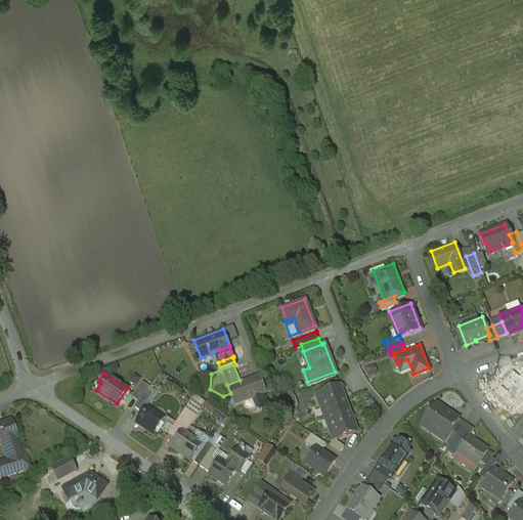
[(240,380),(227,385),(230,393),(234,402),(252,395),(257,408),(268,404),(263,391),(264,390),(258,373),(240,380)]
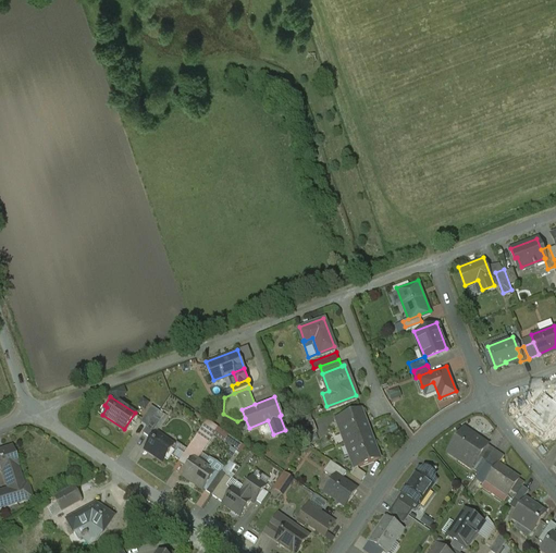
[(541,396),(533,403),(532,403),(521,410),(534,427),(554,412),(547,404),(541,396)]
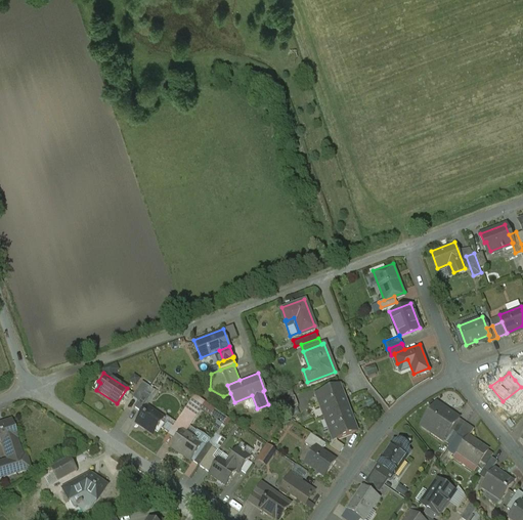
[(141,380),(131,395),(136,399),(137,399),(143,390),(147,384),(141,380)]
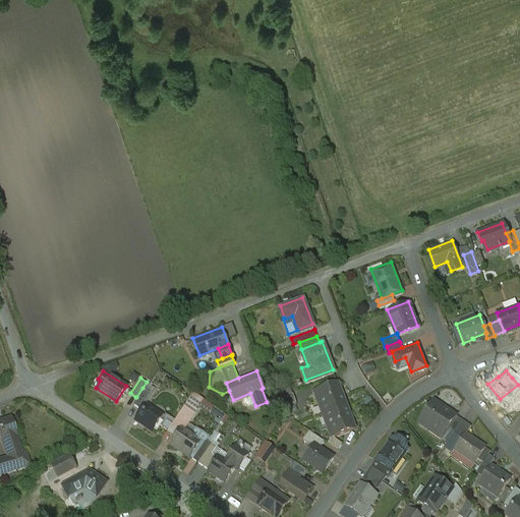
[(337,381),(314,390),(323,412),(345,404),(337,381)]
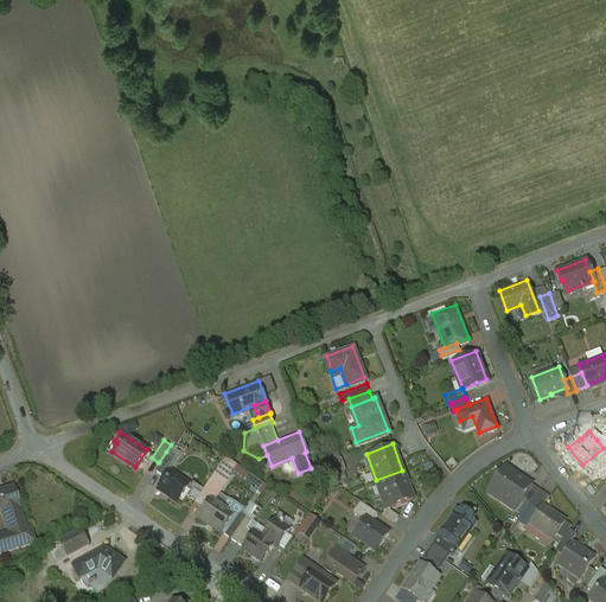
[(166,452),(159,462),(158,462),(154,469),(160,474),(173,455),(166,452)]
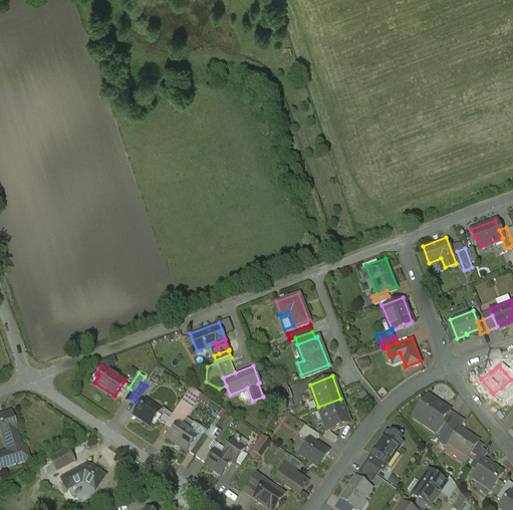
[(172,413),(165,423),(171,427),(179,415),(183,418),(201,392),(191,385),(172,413)]
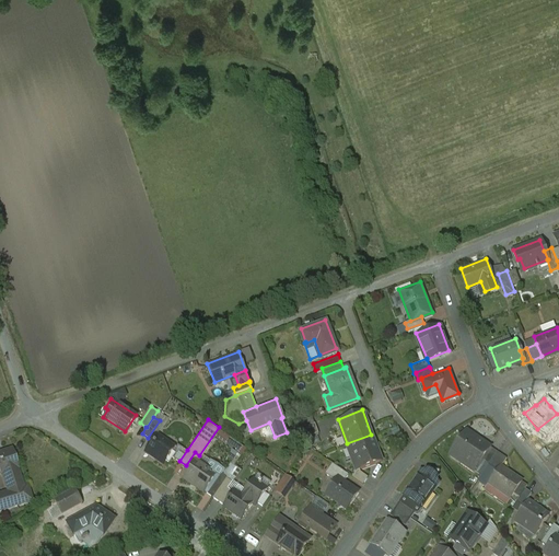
[(246,420),(239,424),(242,432),(251,430),(246,420)]
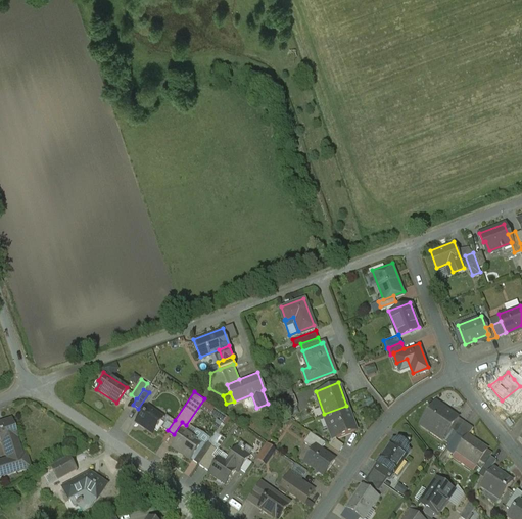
[(292,393),(280,398),(283,408),(296,403),(292,393)]
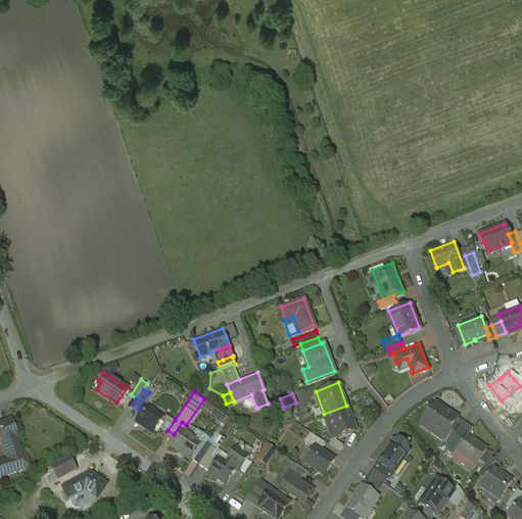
[(435,400),(421,422),(431,429),(435,424),(445,431),(448,427),(457,415),(435,400)]
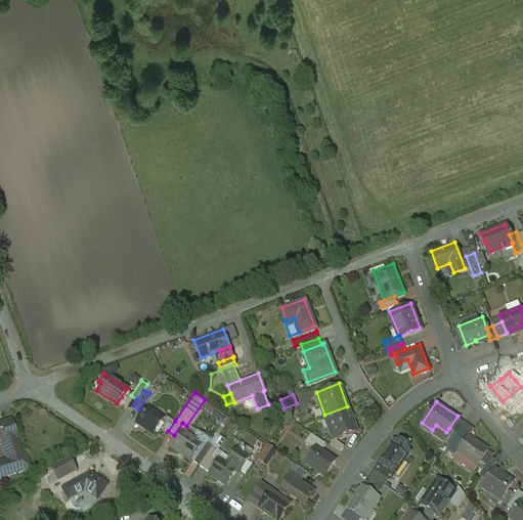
[(146,404),(135,421),(136,420),(144,426),(143,427),(153,432),(159,424),(164,417),(164,416),(146,404)]
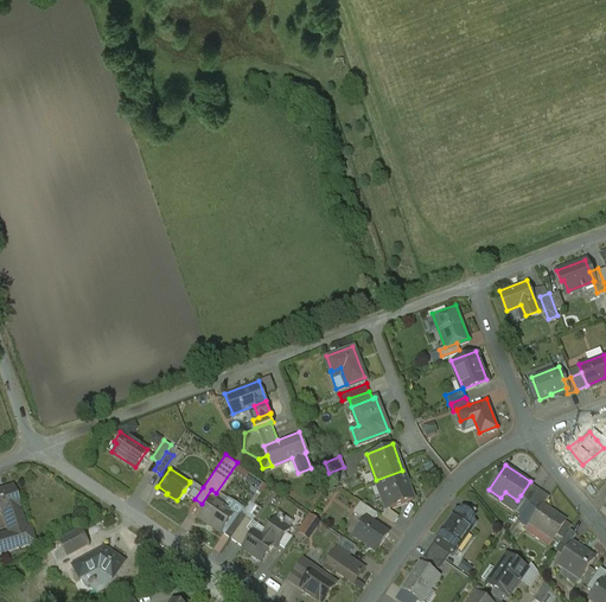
[(402,471),(376,480),(386,506),(413,497),(402,471)]
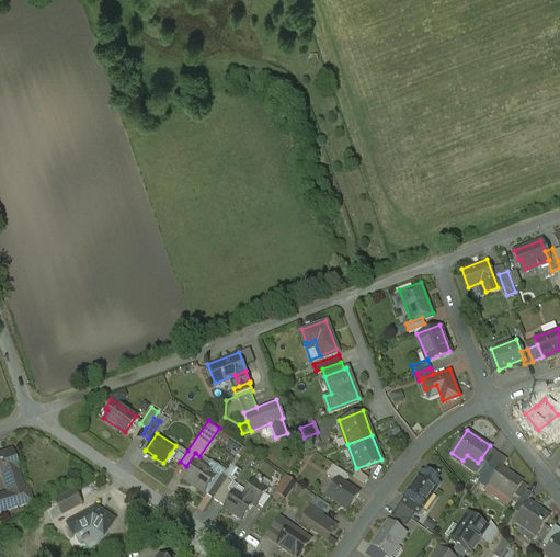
[(187,451),(176,443),(175,445),(175,446),(170,454),(180,462),(187,451)]
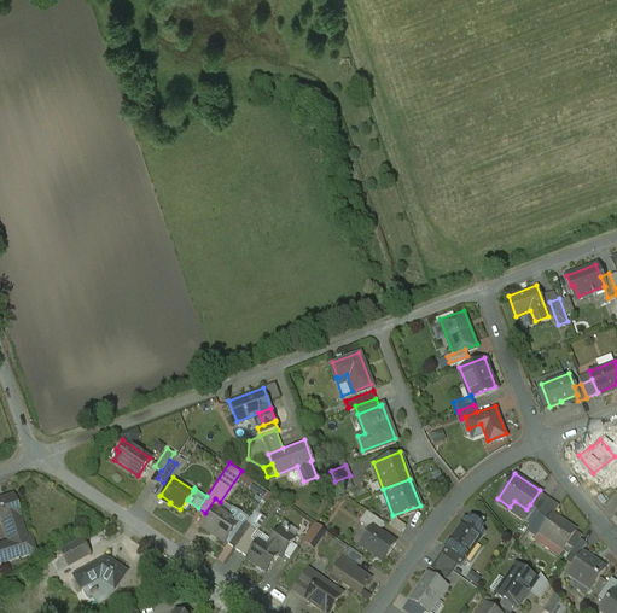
[(547,496),(540,490),(530,505),(539,509),(547,496)]
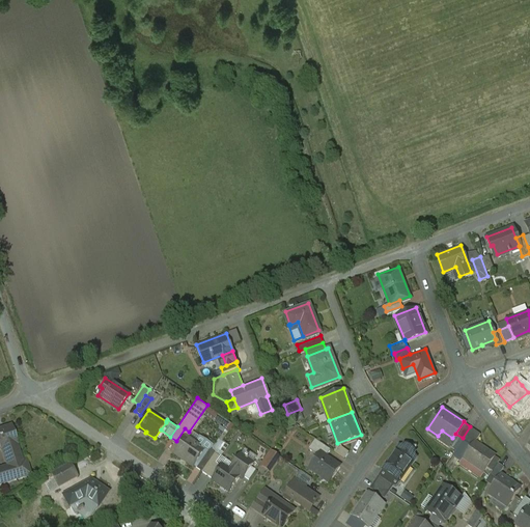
[(10,423),(0,426),(0,446),(3,445),(8,463),(6,464),(0,466),(0,482),(30,473),(25,458),(21,460),(16,442),(17,441),(10,423)]
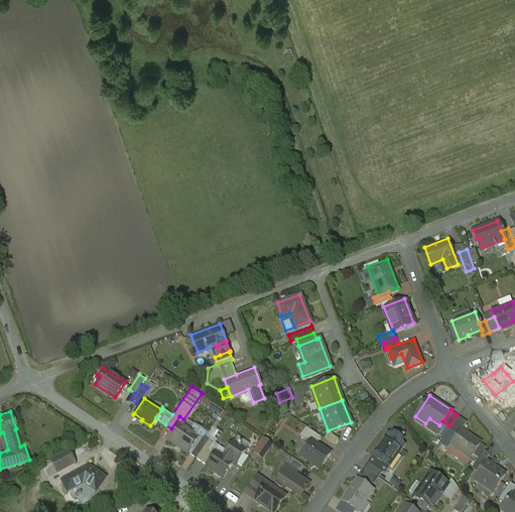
[(466,419),(457,414),(449,425),(448,426),(457,431),(461,426),(466,419)]
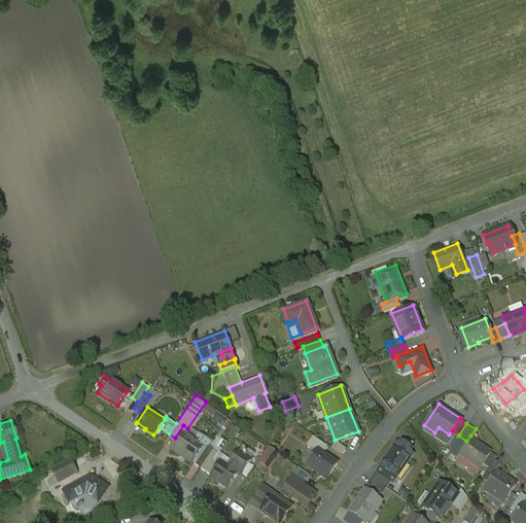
[(182,430),(171,448),(191,461),(193,460),(203,445),(203,444),(194,439),(182,430)]
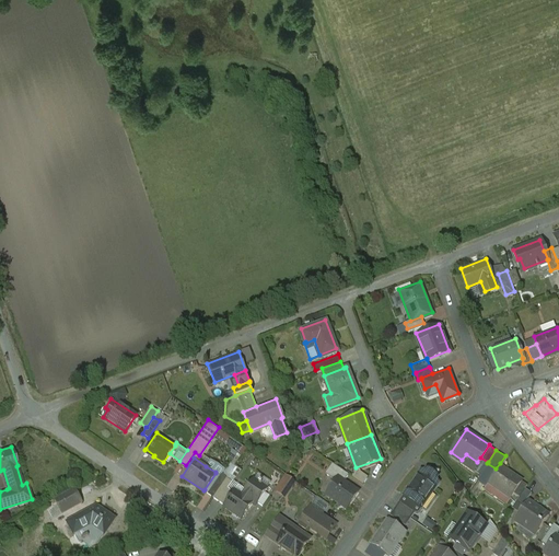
[(222,468),(210,460),(206,466),(216,472),(217,470),(220,472),(222,468)]
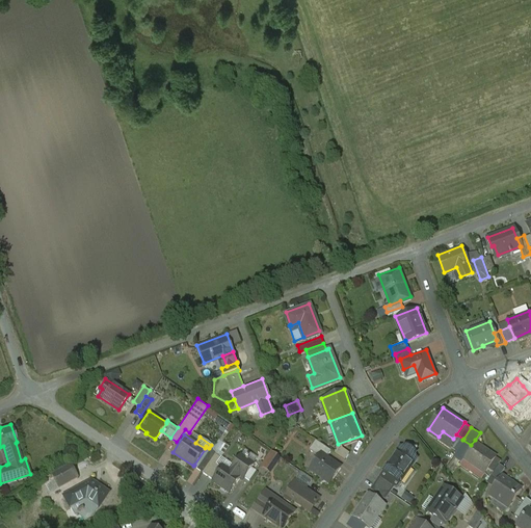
[(330,448),(315,438),(308,447),(318,454),(320,451),(325,454),(330,448)]
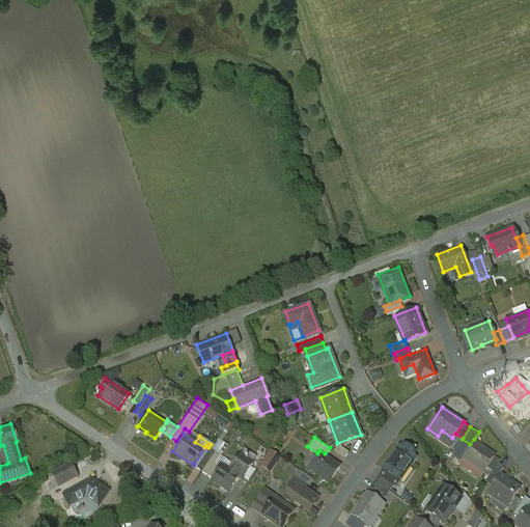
[(470,444),(463,454),(482,469),(486,465),(494,454),(494,453),(474,439),(470,444)]
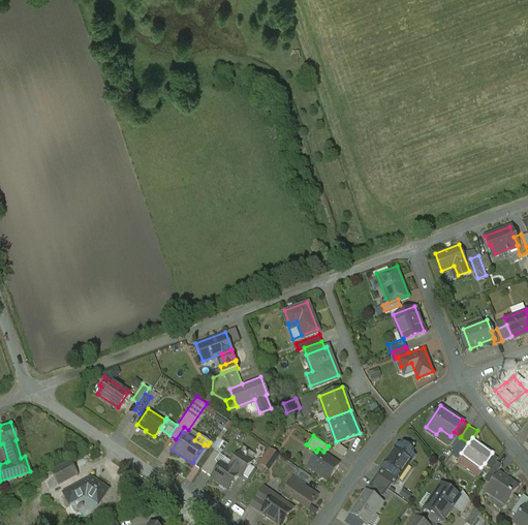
[(397,441),(381,465),(398,477),(399,475),(398,474),(412,453),(397,441)]
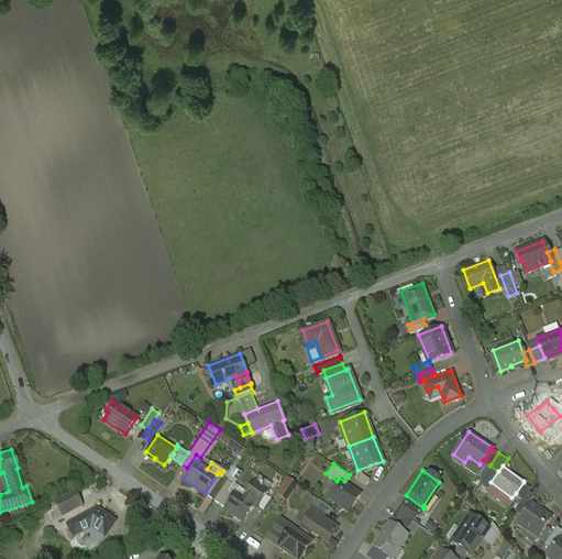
[(221,474),(218,472),(217,474),(217,475),(206,492),(213,497),(227,478),(221,474)]
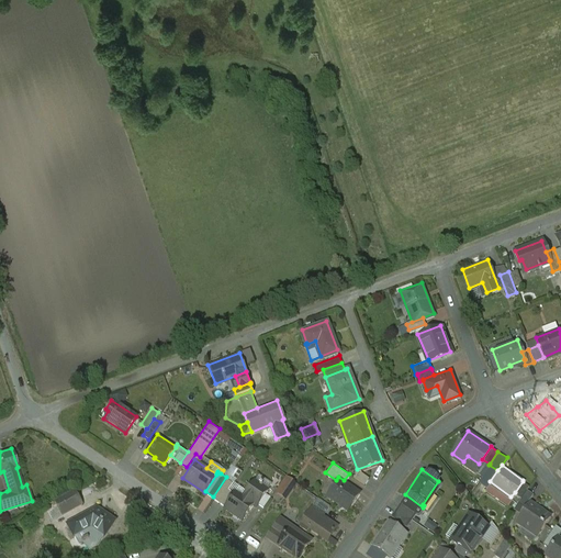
[(368,476),(360,472),(355,471),(352,476),(363,483),(368,476)]
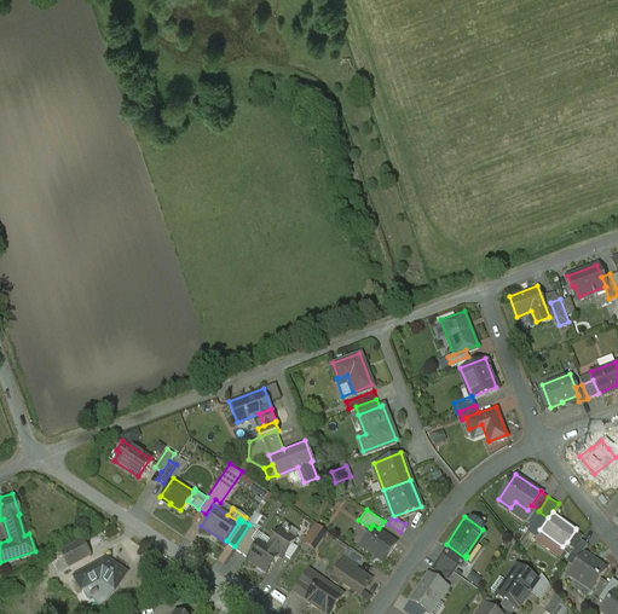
[(256,529),(249,525),(235,546),(241,551),(250,537),(256,529)]
